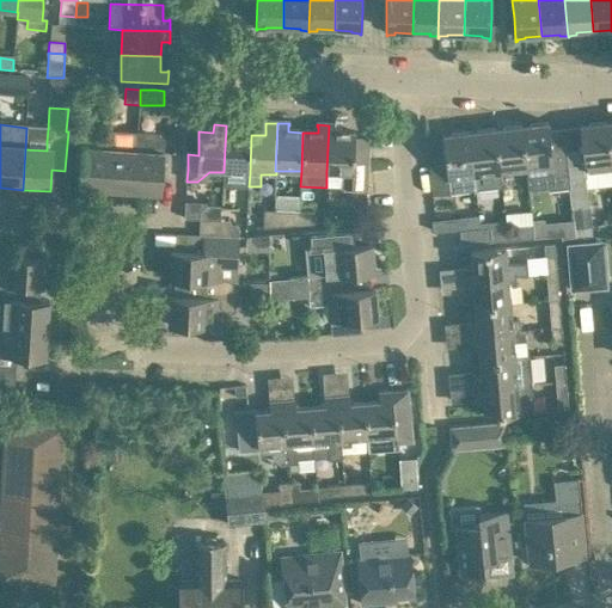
[(549,194),(569,190),(567,154),(567,147),(551,149),(548,124),(520,128),(525,172),(526,172),(528,192),(548,190),(549,194)]
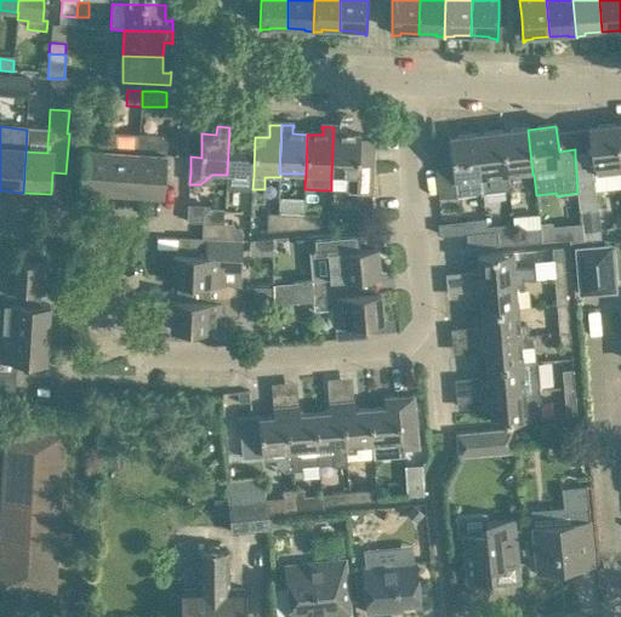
[(594,173),(620,171),(615,126),(588,130),(591,154),(575,156),(577,193),(580,213),(582,226),(584,244),(602,241),(600,234),(602,234),(594,182),(596,182),(594,173)]
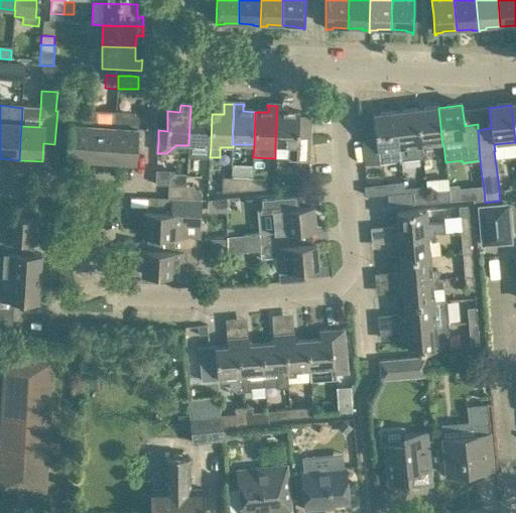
[(188,145),(211,146),(212,114),(200,113),(201,106),(190,106),(188,145)]
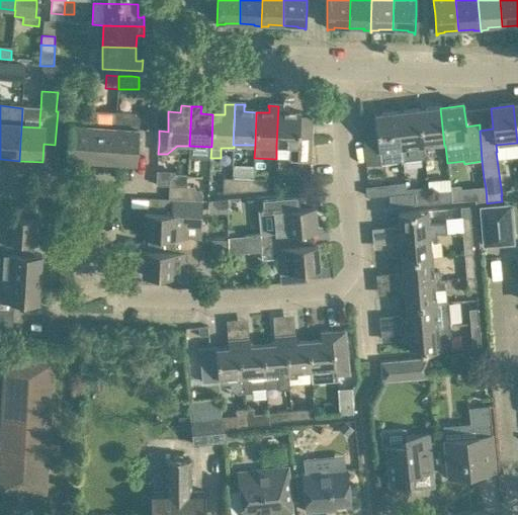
[(311,163),(312,137),(313,118),(300,117),(300,114),(287,113),(287,107),(288,107),(288,106),(278,106),(276,146),(289,147),(288,162),(297,163),(311,163)]
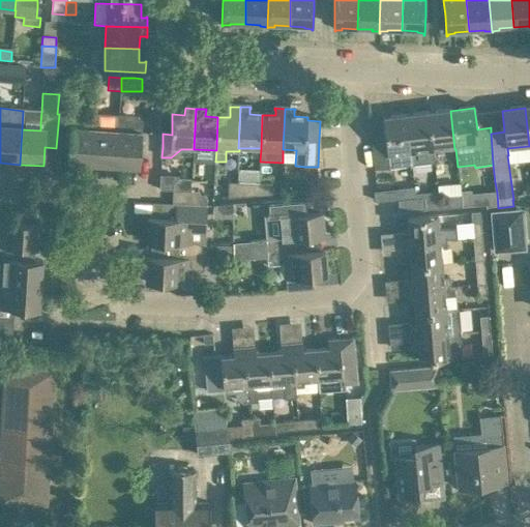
[(454,149),(450,111),(429,114),(433,151),(454,149)]
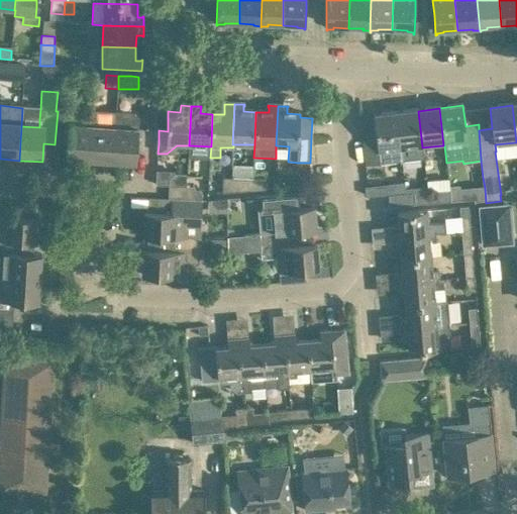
[(90,162),(92,127),(93,119),(63,109),(63,112),(58,111),(55,144),(67,144),(66,160),(90,162)]
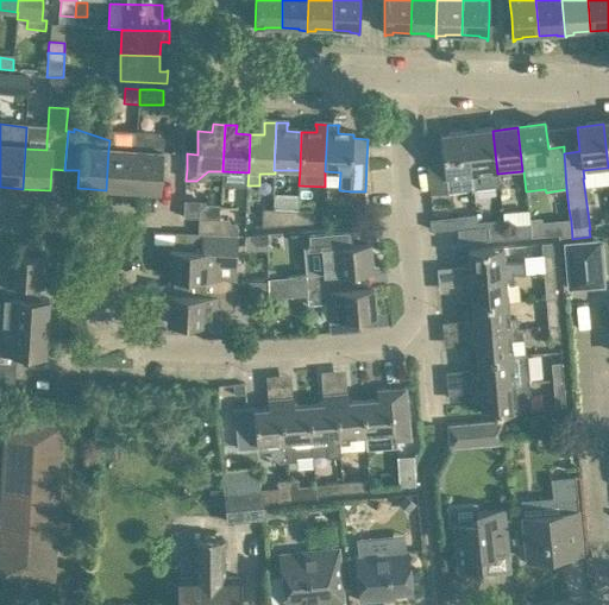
[(500,189),(497,174),(493,131),(466,133),(473,191),(500,189)]
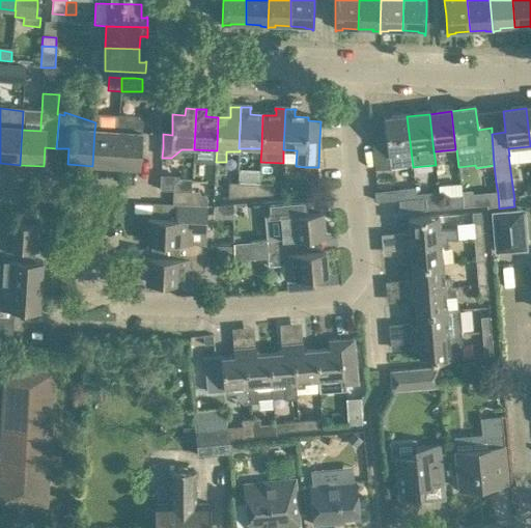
[(375,172),(413,167),(407,116),(384,119),(386,137),(371,139),(375,172)]
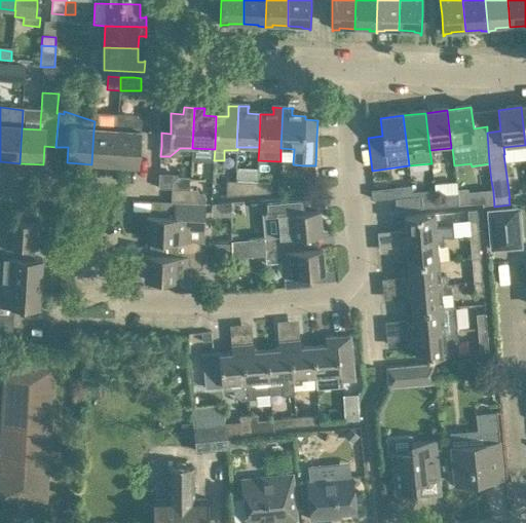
[(118,131),(115,165),(139,167),(141,133),(140,133),(141,119),(118,118),(118,131)]
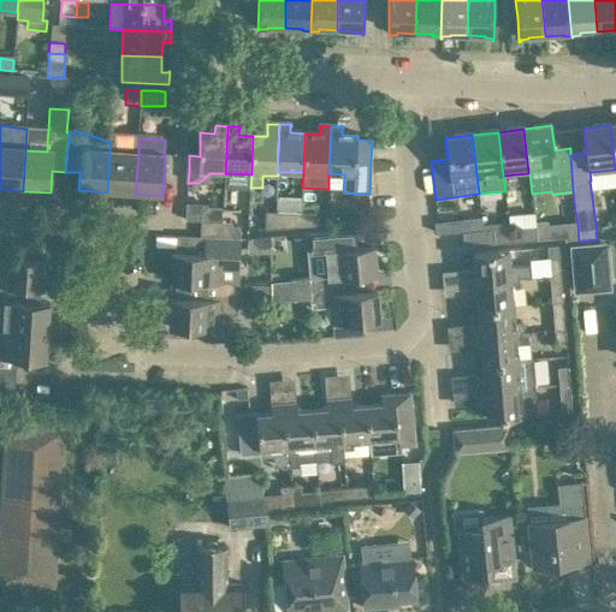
[(107,192),(135,194),(138,153),(110,152),(107,192)]
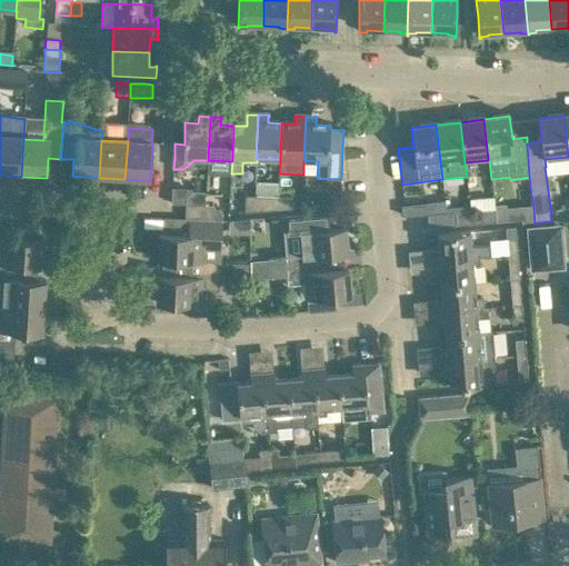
[(340,191),(341,179),(327,179),(326,190),(340,191)]
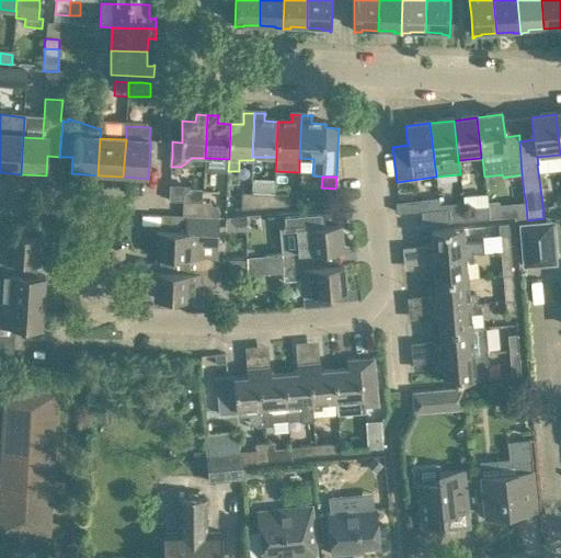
[(183,203),(202,204),(203,191),(189,191),(183,196),(183,203)]
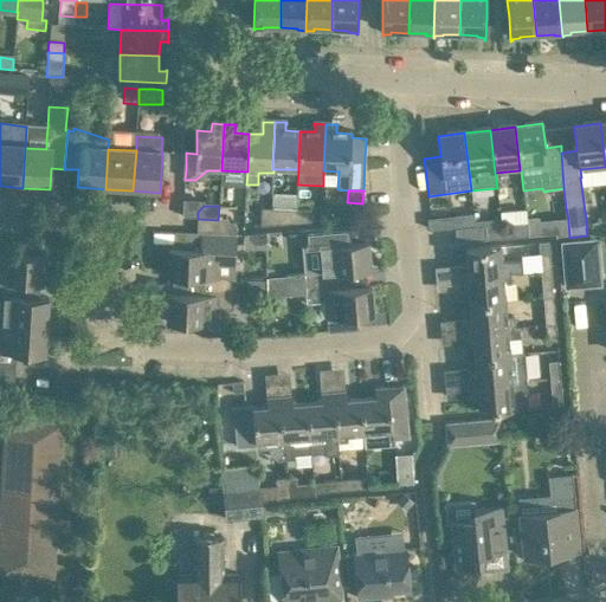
[(262,209),(260,228),(270,227),(271,211),(262,209)]
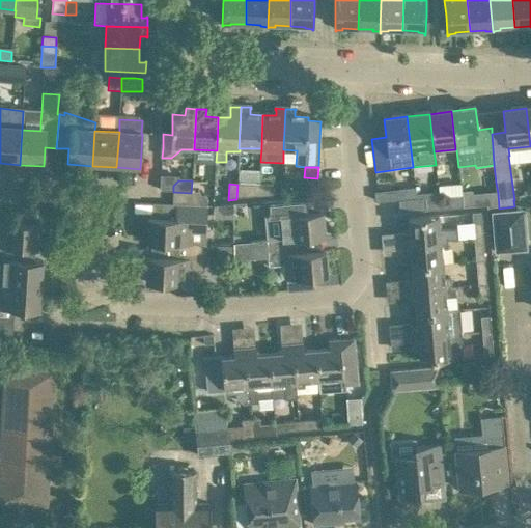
[(249,198),(250,185),(238,185),(236,199),(249,198)]
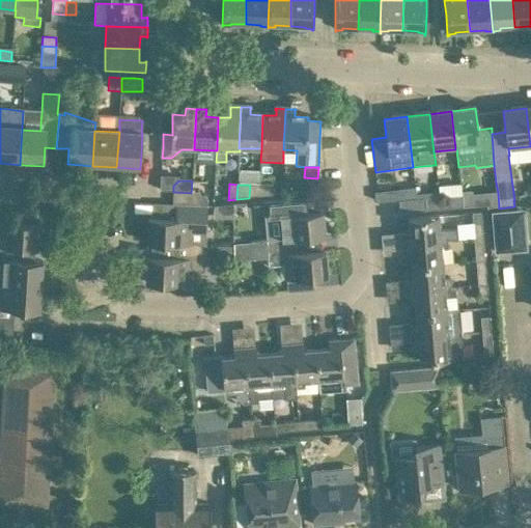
[(273,186),(259,186),(250,185),(249,198),(259,197),(273,196),(273,186)]
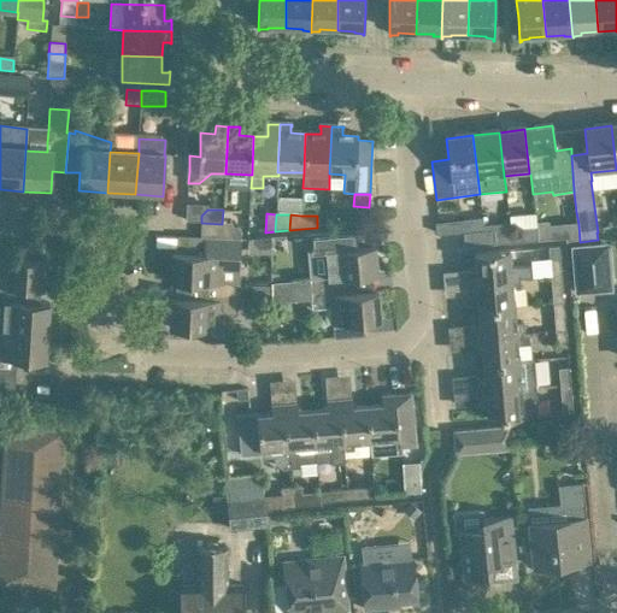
[(463,234),(483,233),(482,222),(463,223),(463,234)]
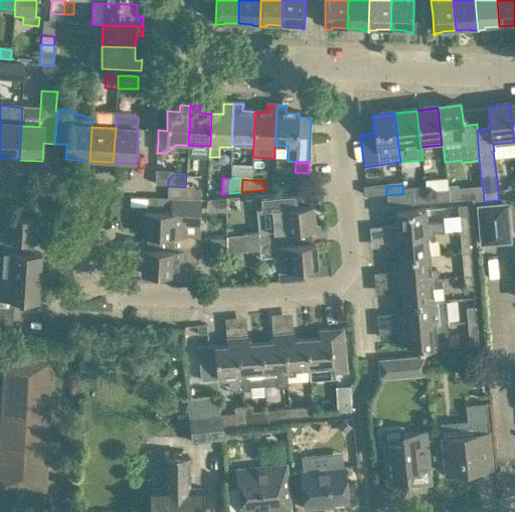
[(185,187),(168,186),(167,199),(171,199),(193,200),(201,201),(201,194),(198,190),(193,190),(193,187),(185,187)]
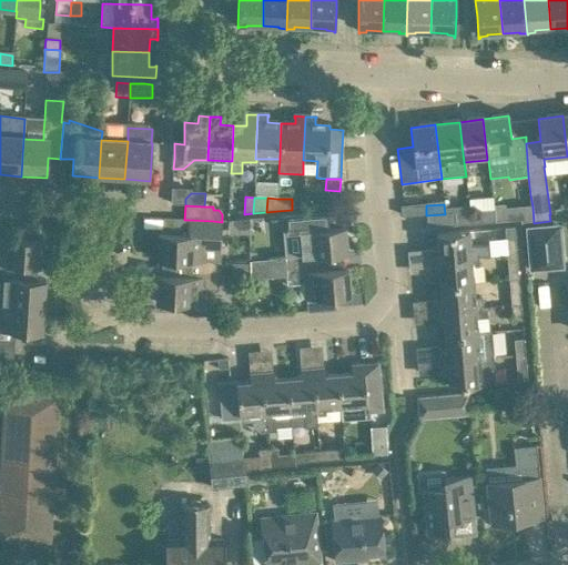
[(533,207),(505,209),(505,205),(494,205),(494,210),(495,223),(520,221),(520,224),(534,223),(533,207)]
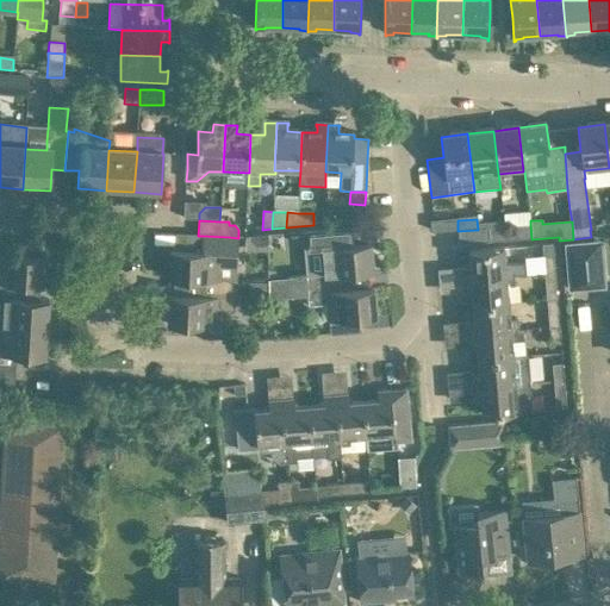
[(517,241),(531,239),(530,225),(516,226),(517,241)]
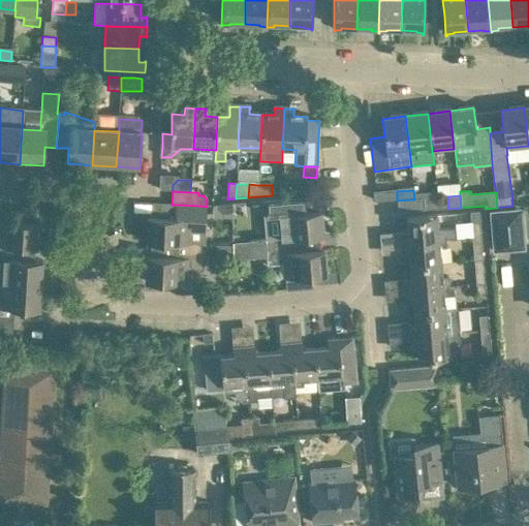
[(397,200),(398,213),(425,211),(424,198),(414,199),(397,200)]
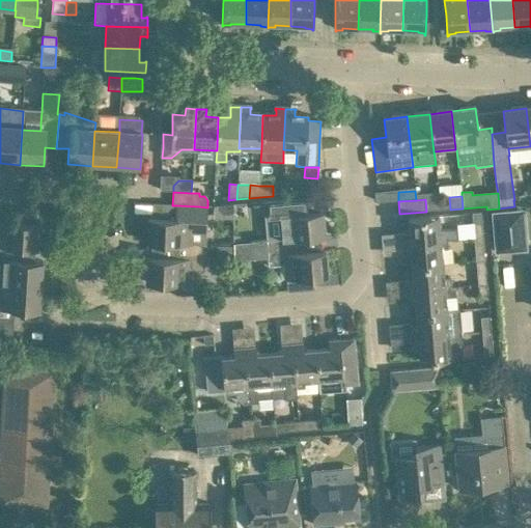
[(323,213),(296,215),(295,200),(274,202),(263,203),(264,219),(267,242),(232,245),(232,246),(298,241),(325,238),(323,213)]
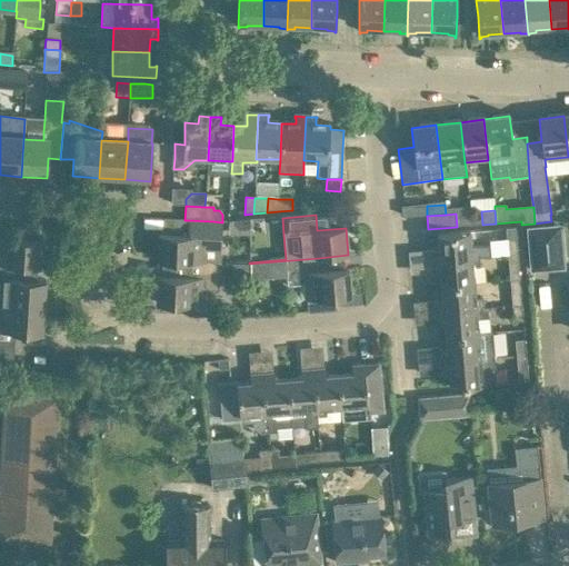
[(213,221),(189,220),(188,236),(159,235),(158,262),(187,264),(220,265),(220,264),(218,264),(219,239),(221,239),(222,222),(213,221)]
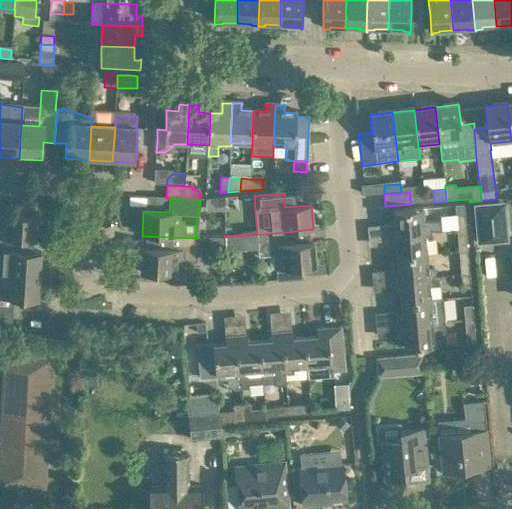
[(507,242),(504,205),(475,208),(478,245),(507,242)]
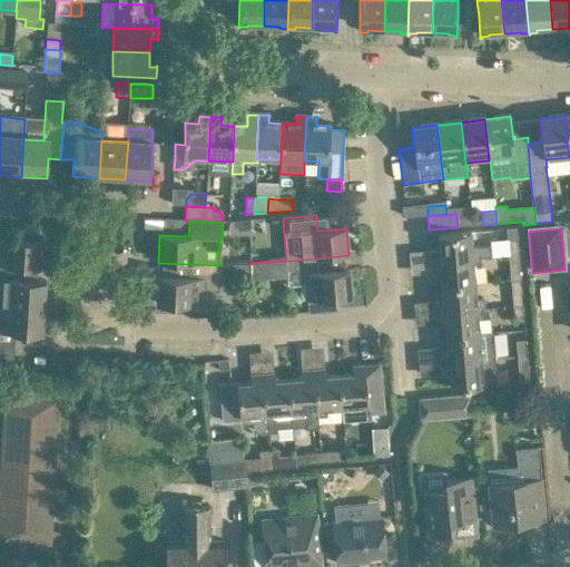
[(491,248),(479,250),(472,250),(471,234),(438,236),(440,251),(432,252),(432,263),(480,260),(492,258),(491,248)]
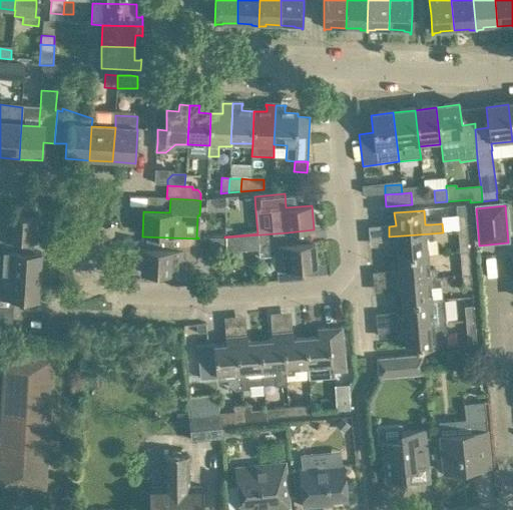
[(0,214),(0,238),(16,240),(36,242),(37,217),(0,214)]
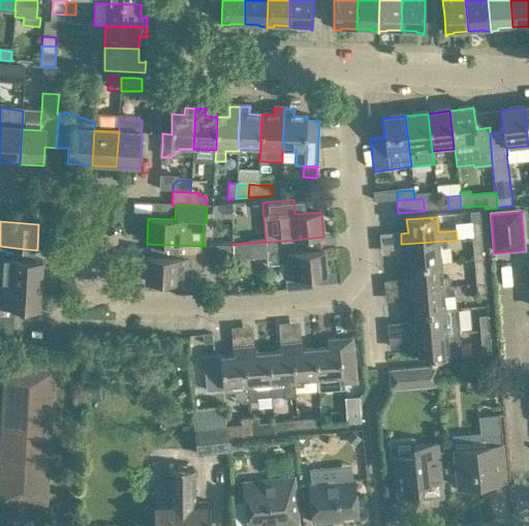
[(471,223),(472,238),(481,238),(479,222),(471,223)]
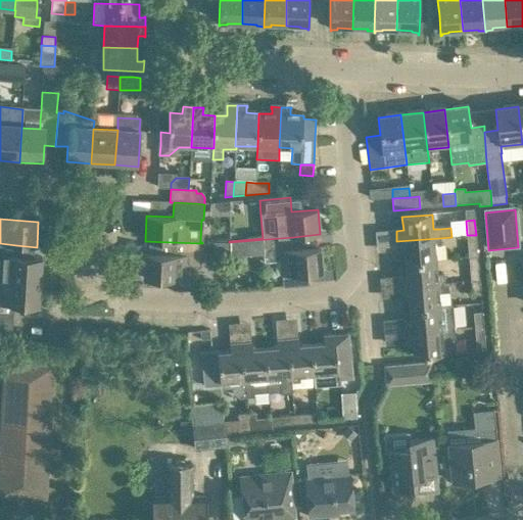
[(469,258),(478,258),(476,235),(467,235),(469,258)]
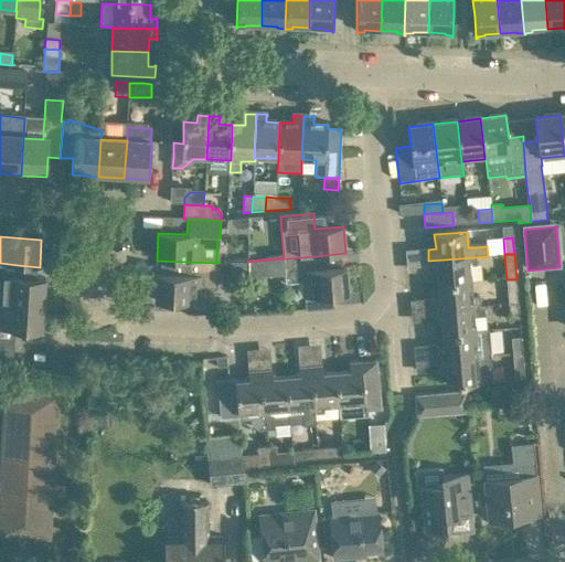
[(317,256),(247,262),(247,264),(249,279),(281,276),(285,276),(286,285),(304,284),(305,299),(326,298),(333,297),(349,296),(347,268),(343,269),(342,269),(318,272),(317,256)]
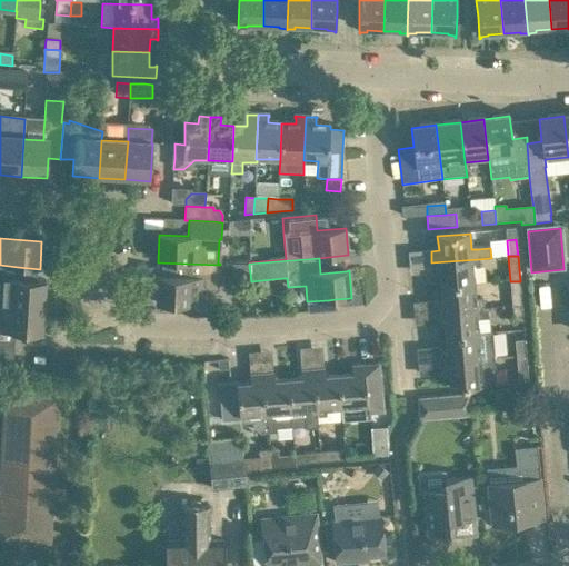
[(472,269),(480,269),(479,259),(431,262),(432,275),(440,274),(441,287),(475,285),(472,269)]
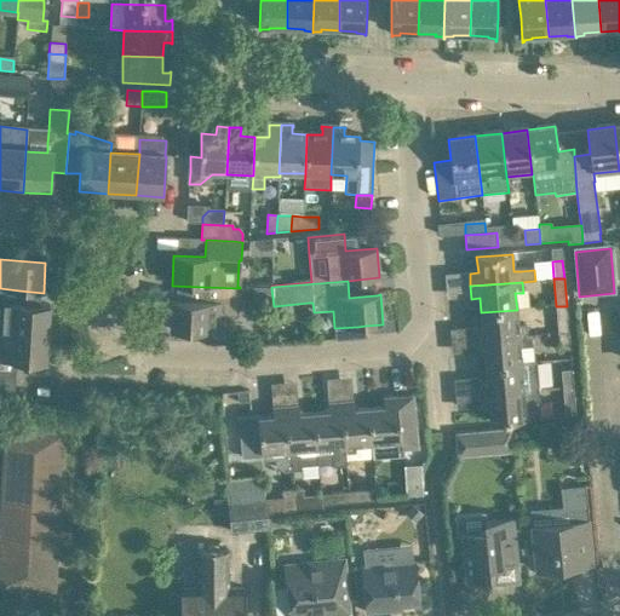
[(240,306),(240,297),(240,288),(204,287),(202,304),(172,303),(171,332),(219,334),(219,317),(237,318),(237,306),(240,306)]
